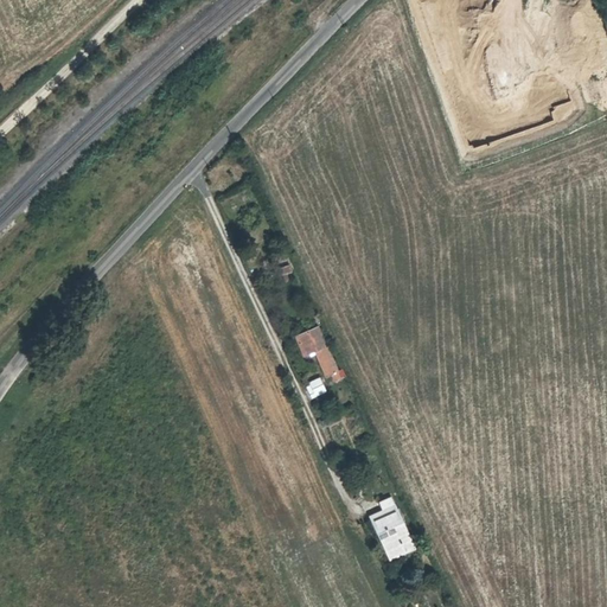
[(289,263),(278,268),(280,276),(292,272),(289,263)]
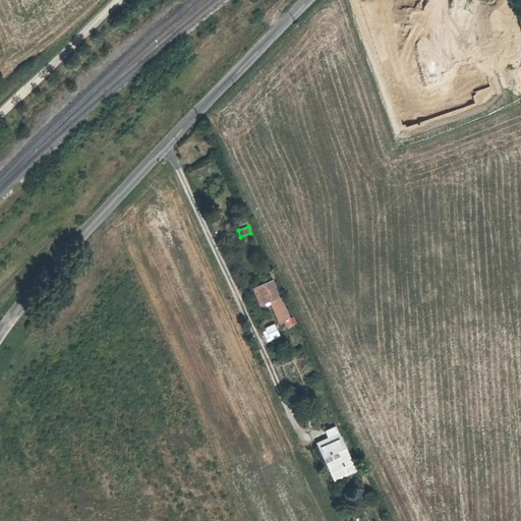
[(273,281),(253,289),(261,305),(267,303),(271,301),(272,303),(279,321),(283,319),(284,322),(285,321),(288,327),(292,325),(273,281)]
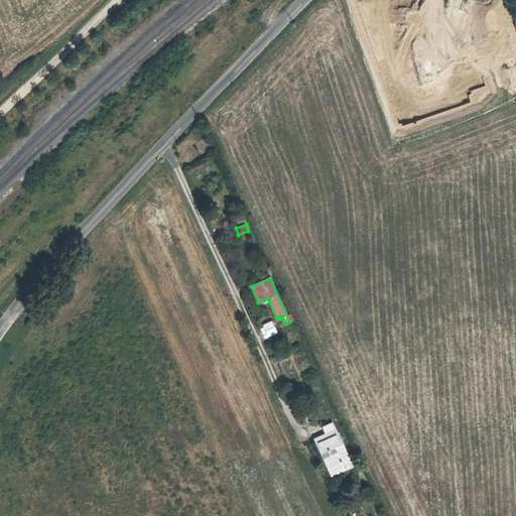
[(272,332),(276,331),(272,323),(264,326),(264,328),(261,329),(265,338),(273,335),(272,332)]
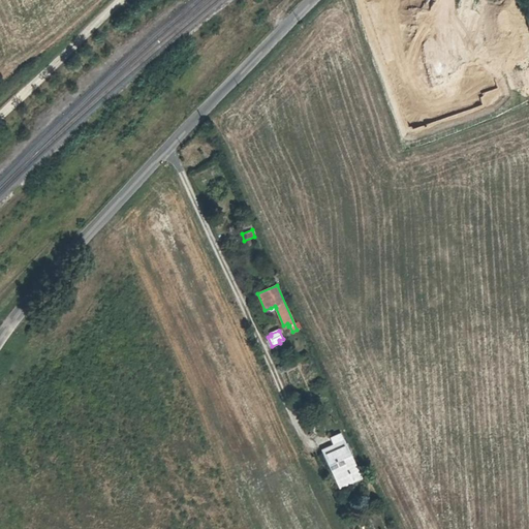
[(319,428),(318,423),(308,426),(310,431),(319,428)]
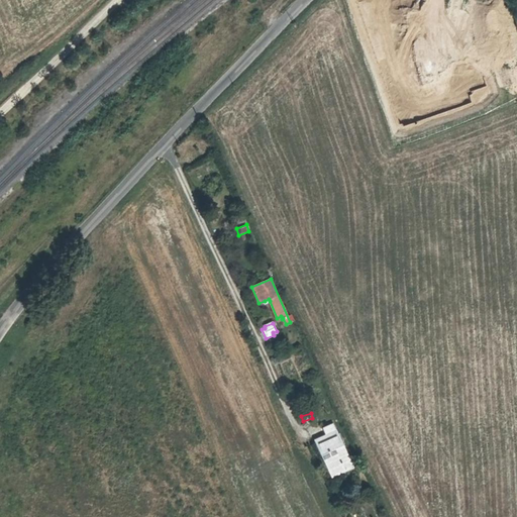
[(332,476),(352,467),(331,421),(321,426),(325,435),(316,440),(332,476)]
